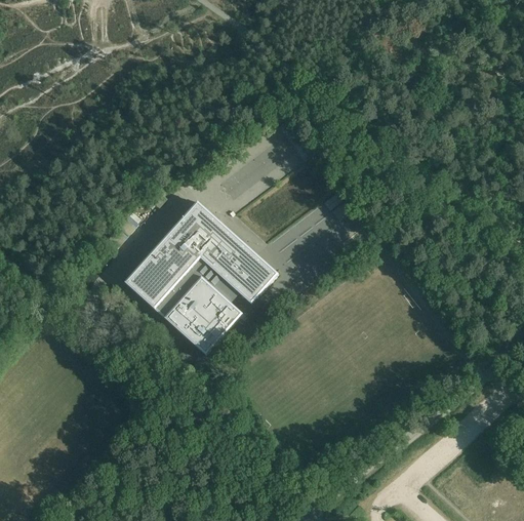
[(336,191),(323,201),(329,208),(343,199),(336,191)]
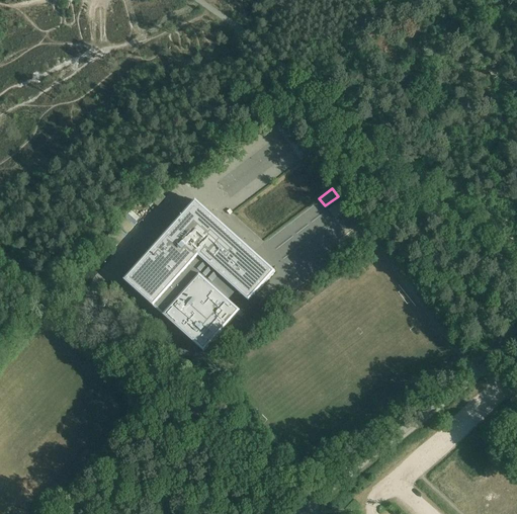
[(240,309),(228,297),(236,288),(248,298),(274,269),(194,197),(122,277),(202,349),(240,309)]
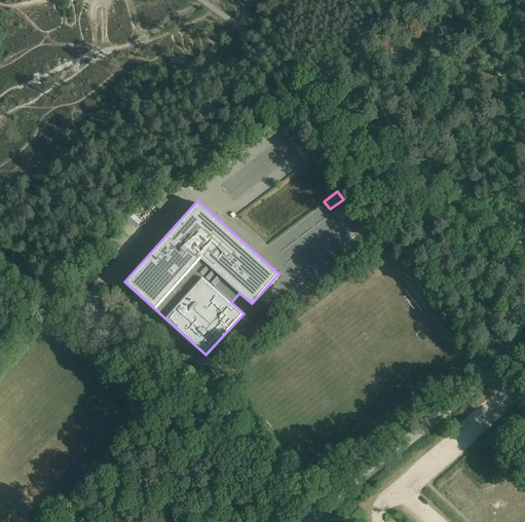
[(341,220),(352,211),(344,200),(333,210),(341,220)]
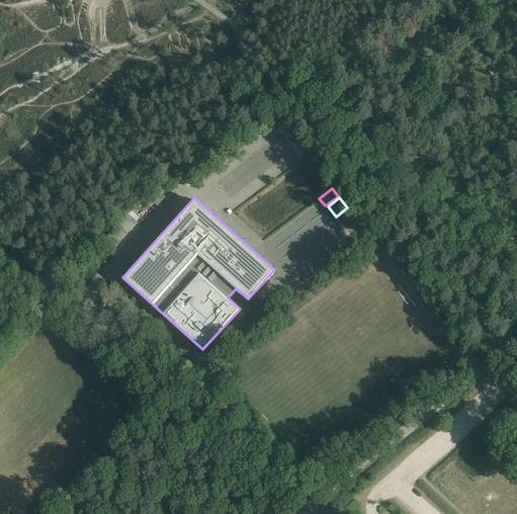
[(130,207),(123,213),(132,222),(138,216),(130,207)]
